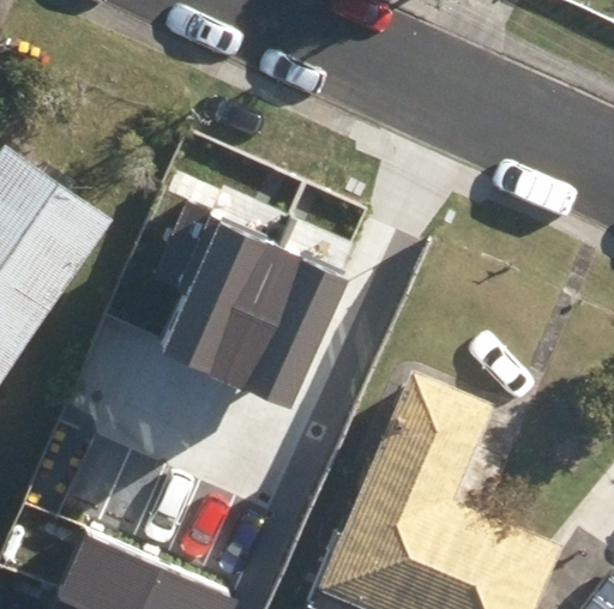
[(0,380),(114,221),(4,144),(0,149),(0,380)]
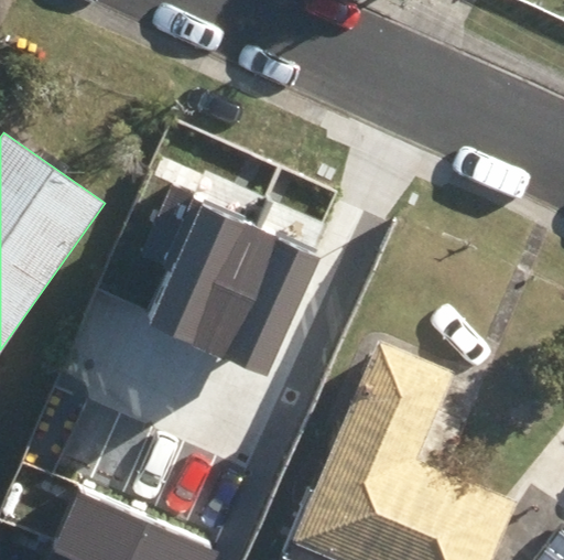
[(207,354),(261,232),(170,192),(140,258),(172,272),(148,327),(207,354)]
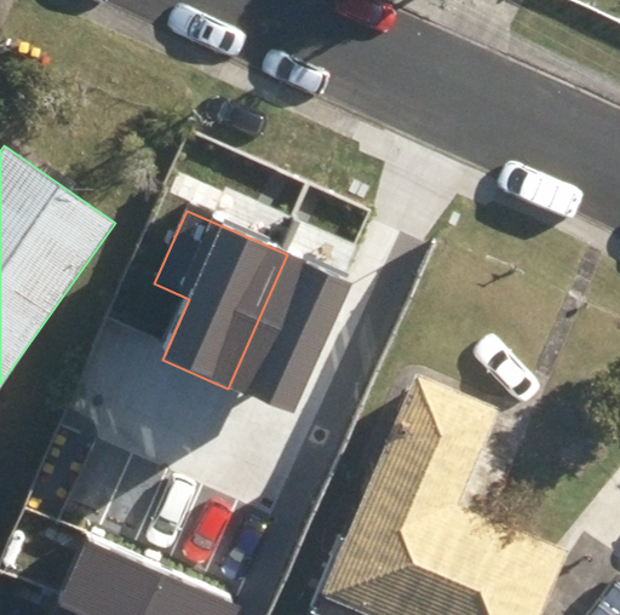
[(354,285),(287,254),(228,389),(294,418),(354,285)]
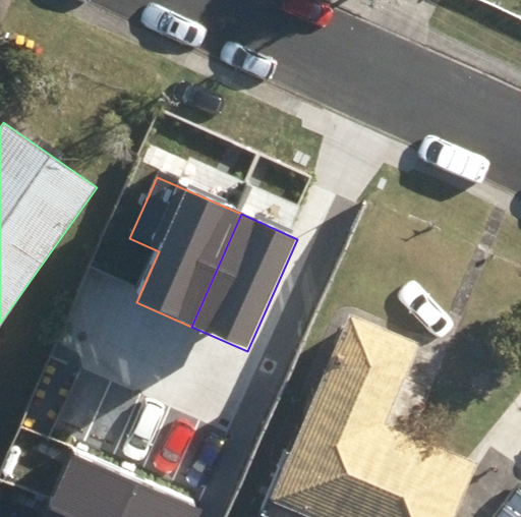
[(455,516),(477,463),(386,424),(419,342),(347,312),(264,515),(267,516),(455,516)]
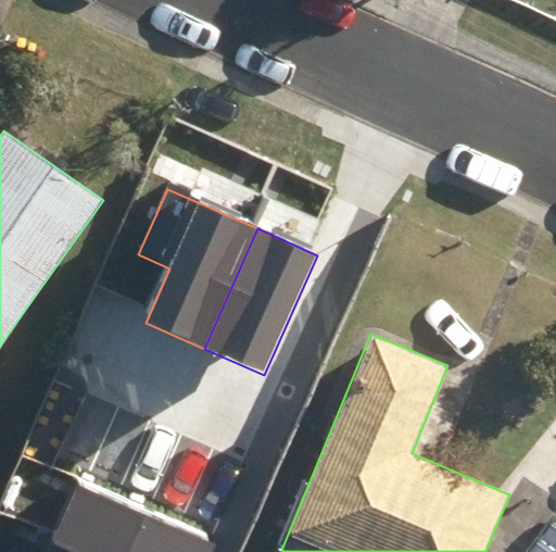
[(55,539),(84,551),(215,551),(217,547),(80,484),(55,539)]
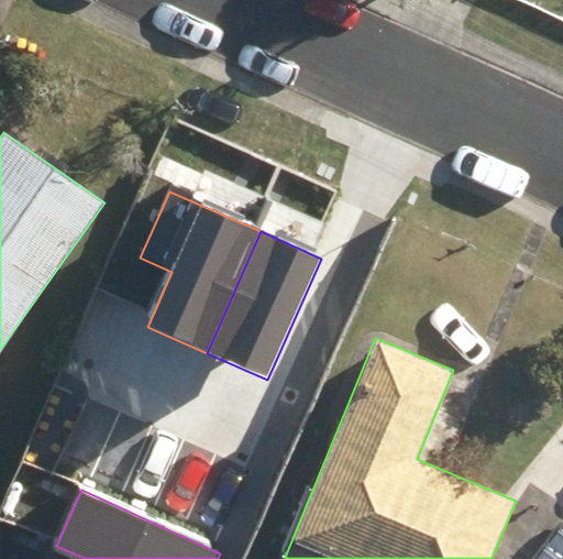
[(85,558),(56,546),(50,558),(85,558)]
